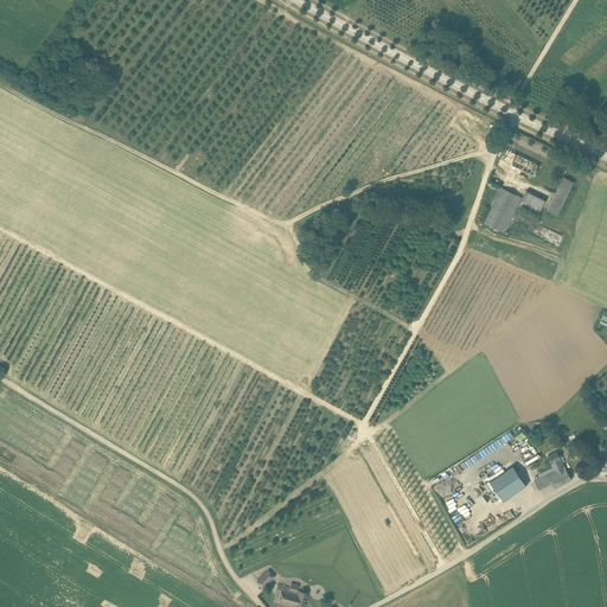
[(502,154),(497,165),(505,168),(508,165),(510,166),(506,174),(522,181),(524,178),(536,184),(542,172),(536,170),(538,165),(505,149),(503,155),(502,154)]
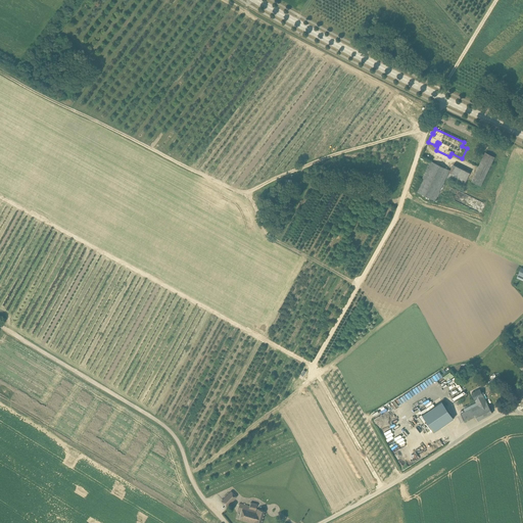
[(485,152),(472,181),(481,185),(494,157),(485,152)]
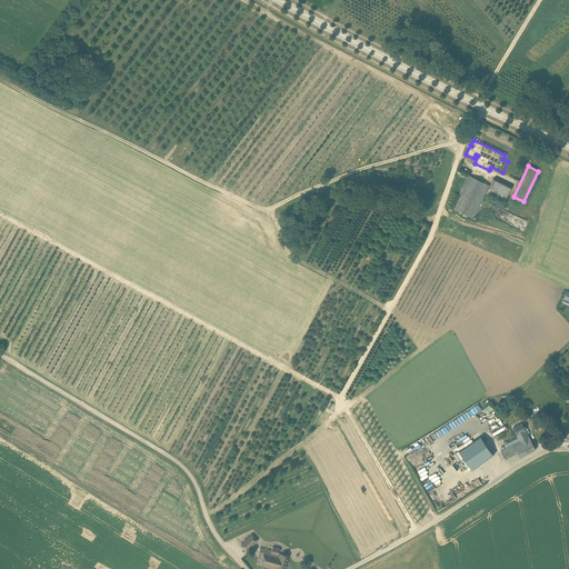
[(473,218),(489,186),(469,176),(453,208),(473,218)]
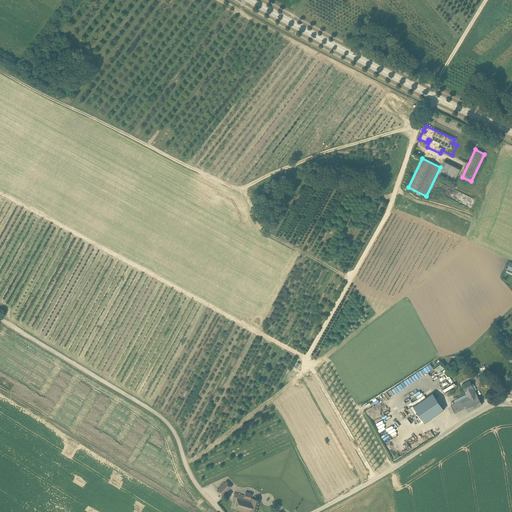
[(454,182),(459,173),(461,168),(445,160),(440,169),(441,169),(438,174),(454,182)]
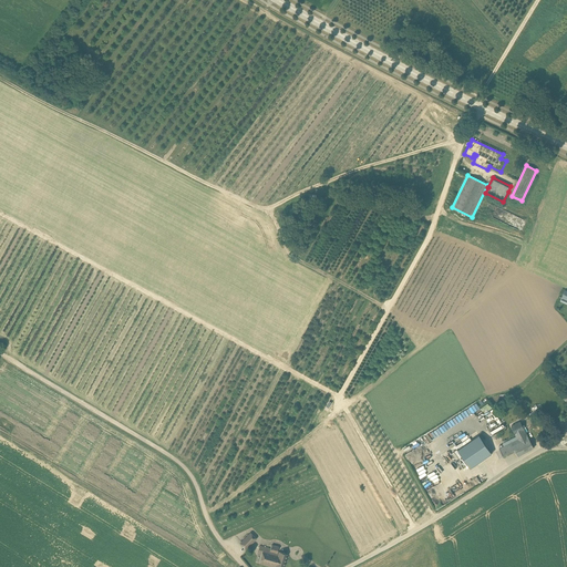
[(476,412),(483,423),(496,414),(488,403),(483,406),(476,412)]
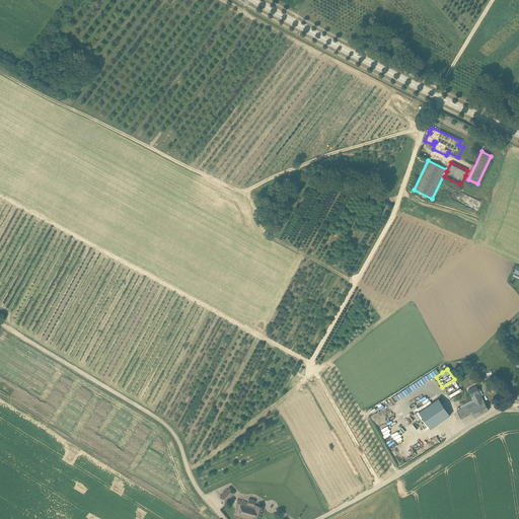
[(488,385),(497,380),(494,374),(488,377),(488,376),(486,377),(486,378),(485,379),(488,385)]
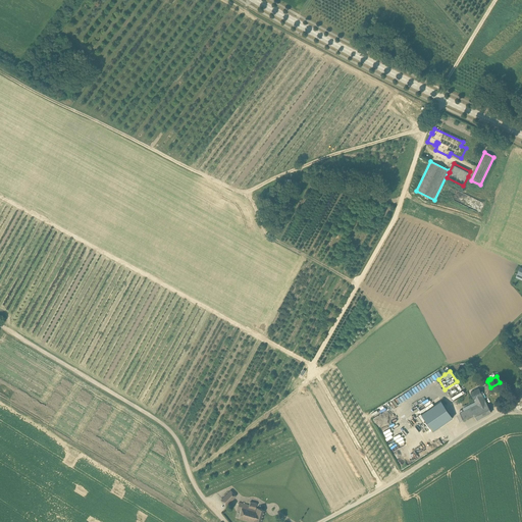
[(477,405),(485,401),(479,387),(471,393),(474,400),(474,399),(476,402),(477,405)]
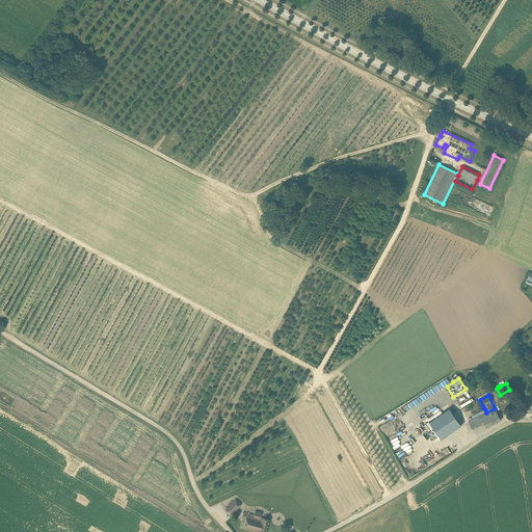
[(450,408),(430,422),(442,440),(461,426),(450,408)]
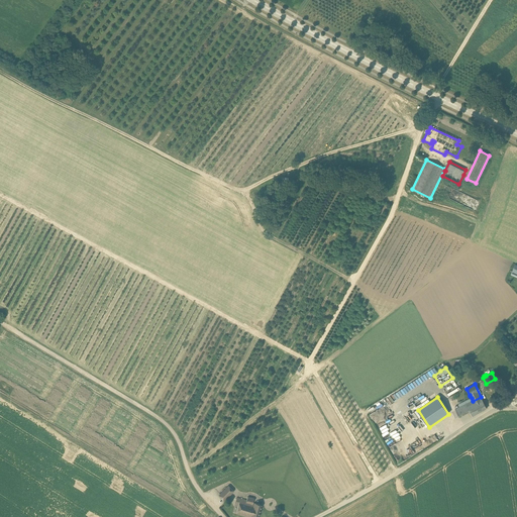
[(487,409),(485,404),(481,397),(473,401),(472,398),(458,405),(459,407),(466,404),(470,411),(473,416),(487,409)]
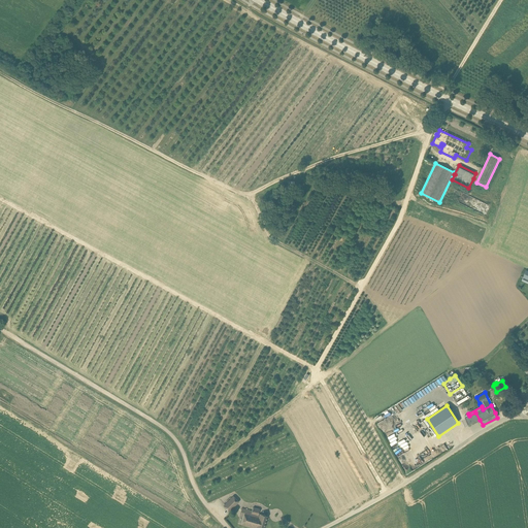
[(397,424),(403,422),(402,420),(395,422),(395,421),(389,423),(392,430),(398,428),(397,424)]
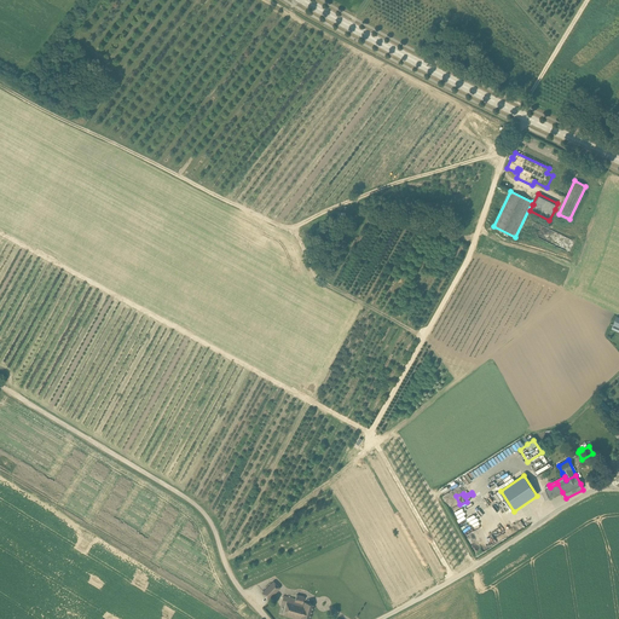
[(273,582),(262,593),(268,600),(281,589),(273,582)]
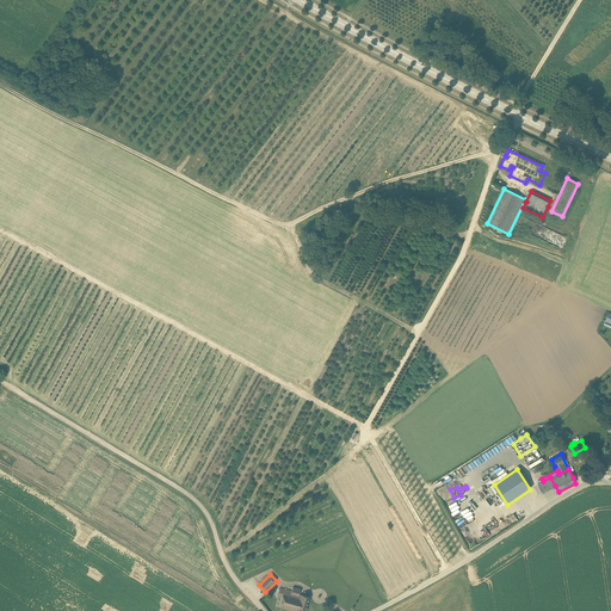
[(300,594),(301,590),(292,587),(291,592),(279,588),(278,596),(282,597),(279,608),(294,610),(304,610),(309,597),(301,594),(301,596),(300,594)]
